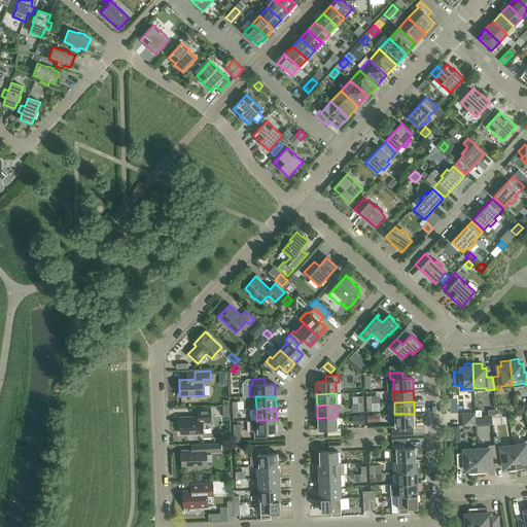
[(198,417),(180,417),(181,433),(203,433),(203,423),(211,422),(211,409),(198,409),(198,417)]
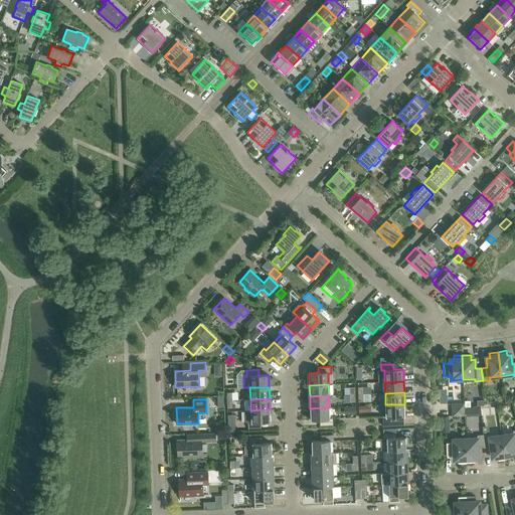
[(383,416),(383,422),(395,422),(395,416),(405,416),(404,404),(385,404),(386,416),(383,416)]
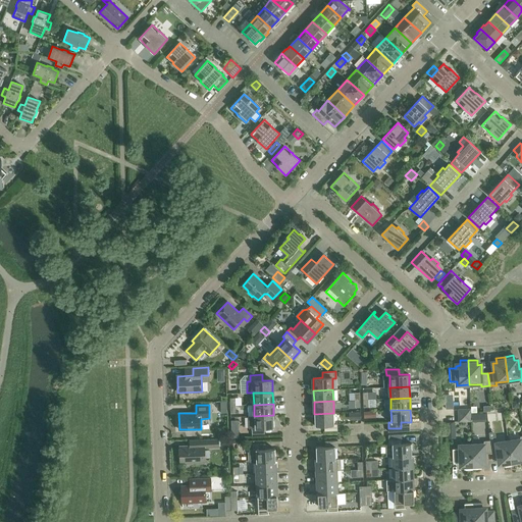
[(333,413),(314,414),(315,426),(324,425),(325,431),(337,430),(337,424),(334,424),(333,413)]
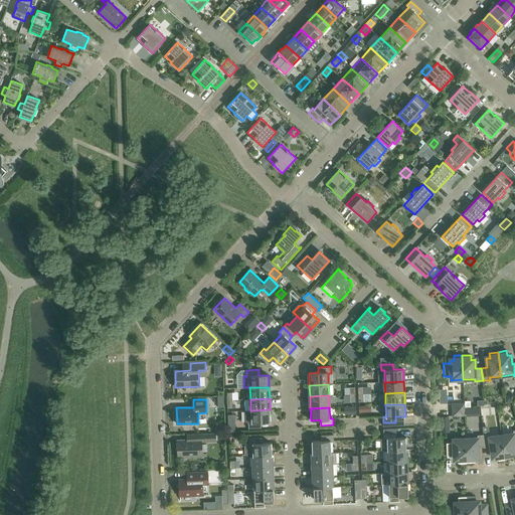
[(270,409),(250,410),(245,410),(245,422),(248,422),(248,428),(262,427),(261,422),(271,421),(270,409)]
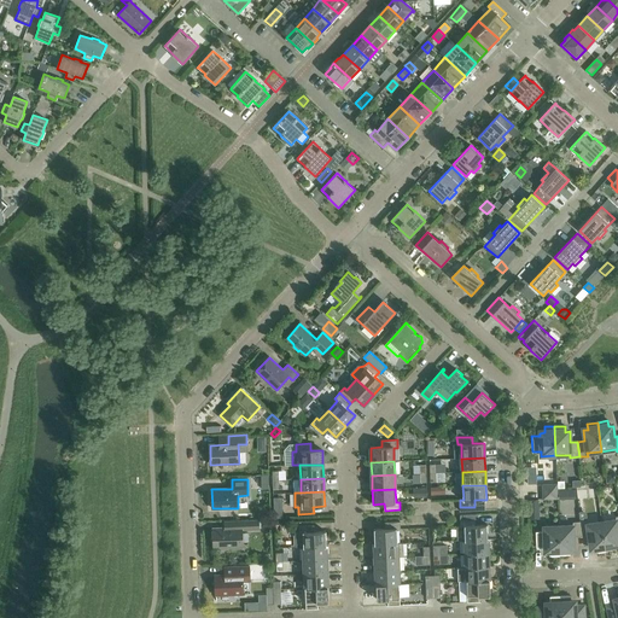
[(538,500),(529,500),(529,509),(538,509),(538,500)]
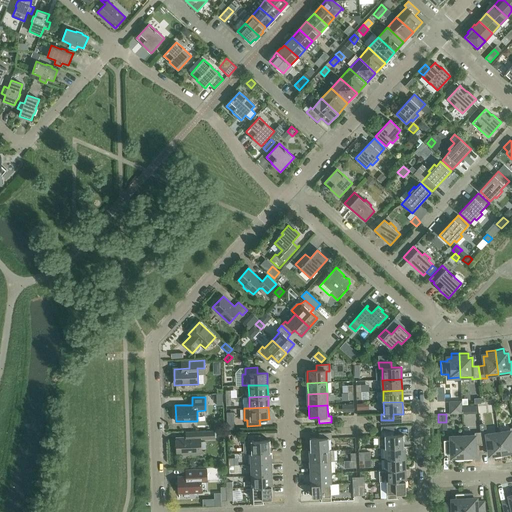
[(381,430),(382,436),(385,436),(385,448),(404,447),(403,435),(394,435),(394,430),(394,426),(381,427),(381,430)]
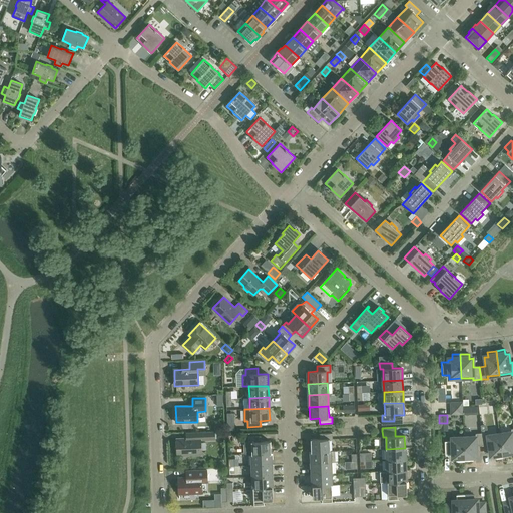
[(511,432),(500,433),(503,457),(512,456),(511,451),(512,450),(512,428),(511,429),(511,432)]
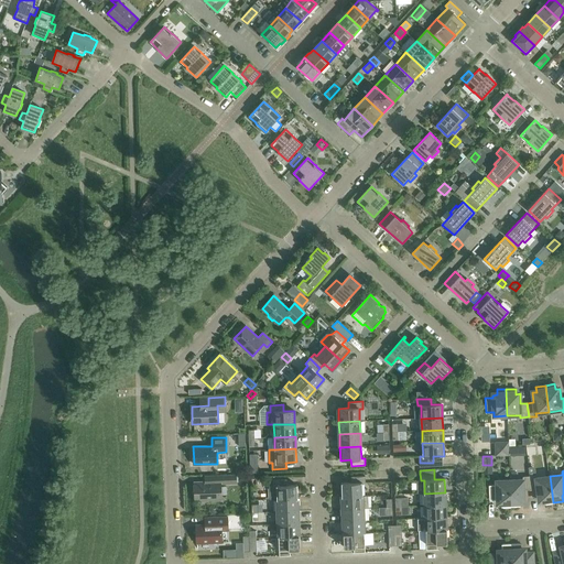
[(218,481),(205,483),(195,483),(195,500),(221,499),(220,485),(237,484),(236,475),(217,475),(218,481)]
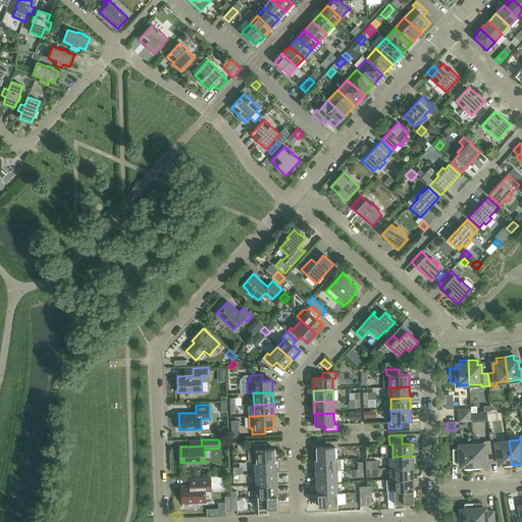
[(316,448),(316,460),(335,459),(335,448),(338,447),(337,440),(325,441),(325,447),(316,448)]
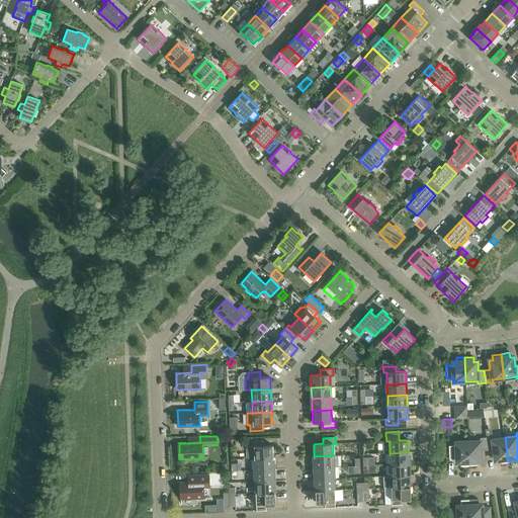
[(481,440),(468,441),(469,465),(478,465),(478,460),(482,459),(482,450),(488,450),(486,437),(481,438),(481,440)]
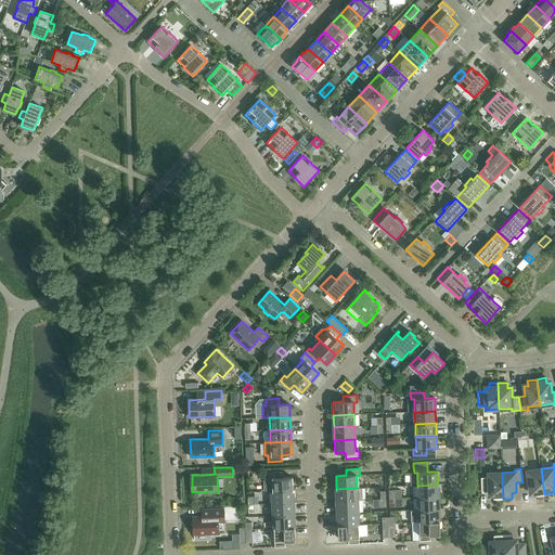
[(527,468),(520,468),(523,482),(529,481),(530,491),(534,491),(536,497),(544,494),(541,468),(528,470),(527,468)]
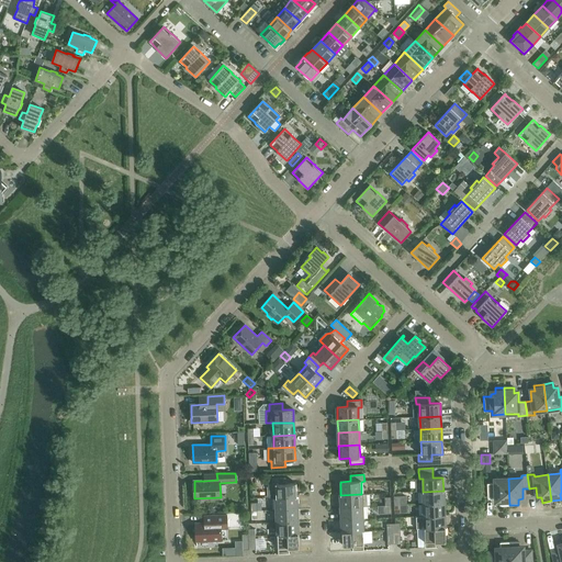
[(269,497),(276,497),(296,496),(296,483),(285,484),(285,478),(272,479),(272,485),(269,485),(269,497)]
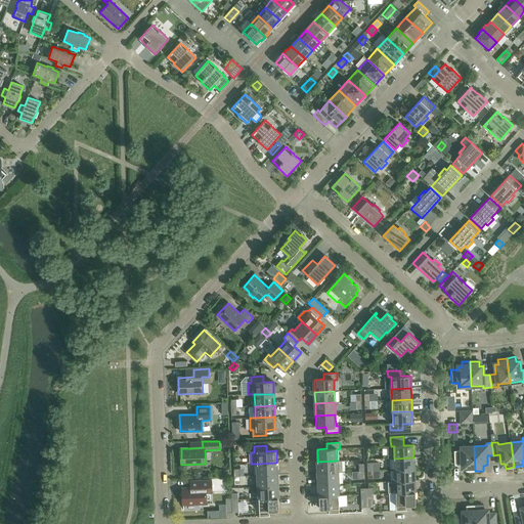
[(475,471),(474,446),(461,446),(461,450),(454,451),(454,465),(462,465),(462,466),(466,466),(466,471),(475,471)]
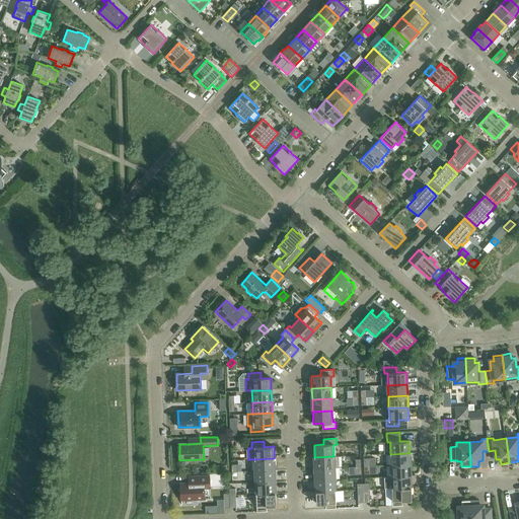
[(410,453),(390,454),(390,465),(410,464),(410,453)]
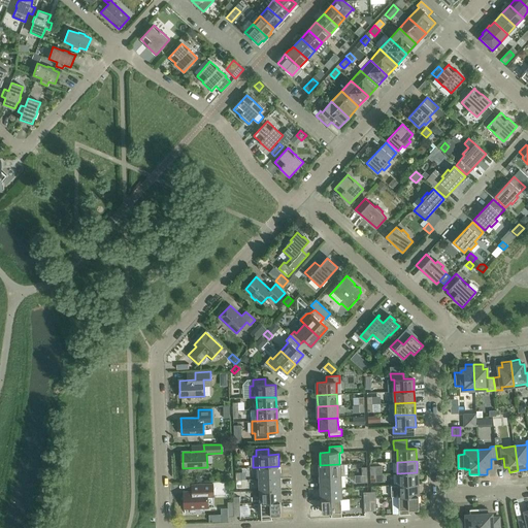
[(339,464),(320,465),(321,476),(340,475),(344,475),(344,464),(339,464)]
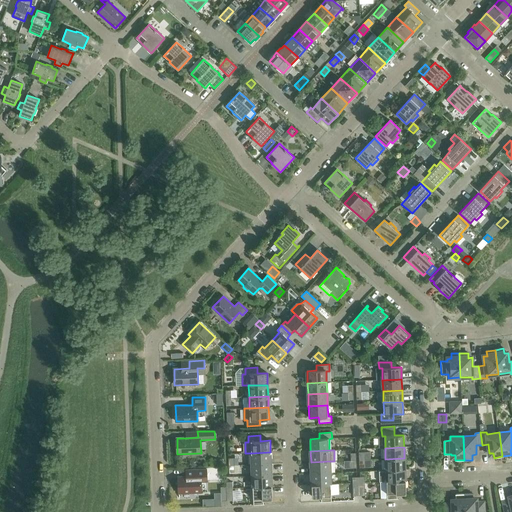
[(270,452),(251,453),(252,465),(271,464),(270,452)]
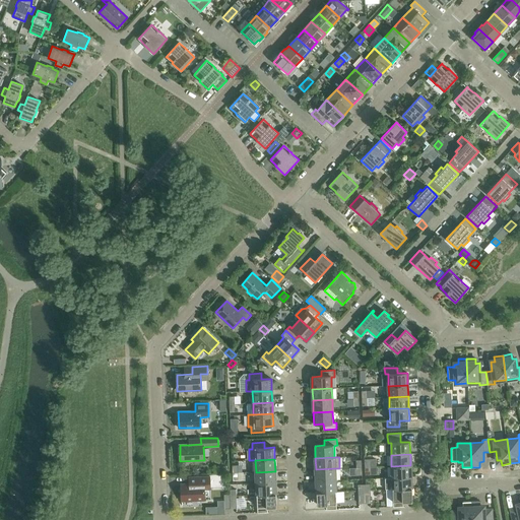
[(410,465),(391,466),(392,477),(411,476),(410,465)]
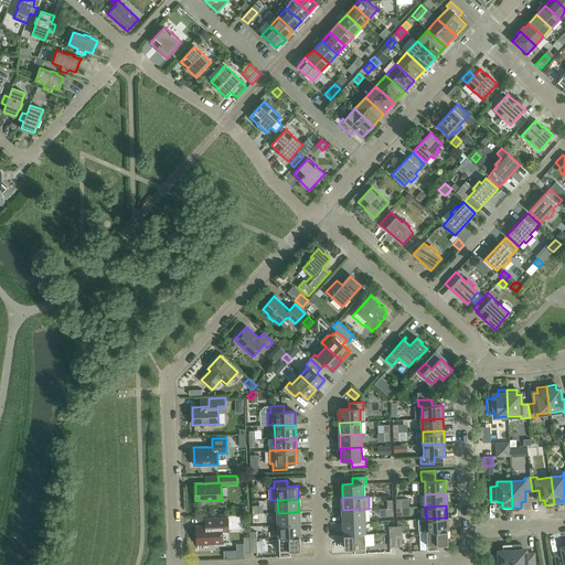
[(364,509),(343,510),(343,522),(364,522),(364,509)]
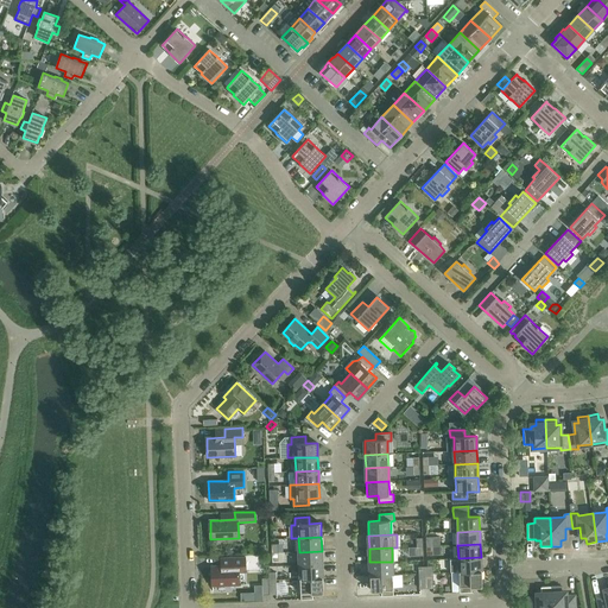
[(322,551),(299,552),(299,565),(322,564),(322,551)]
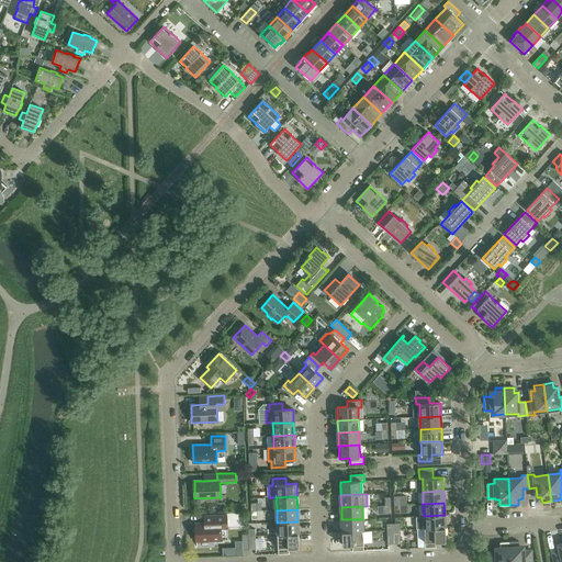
[(195,524),(197,541),(221,540),(221,529),(227,529),(226,515),(204,516),(205,524),(195,524)]
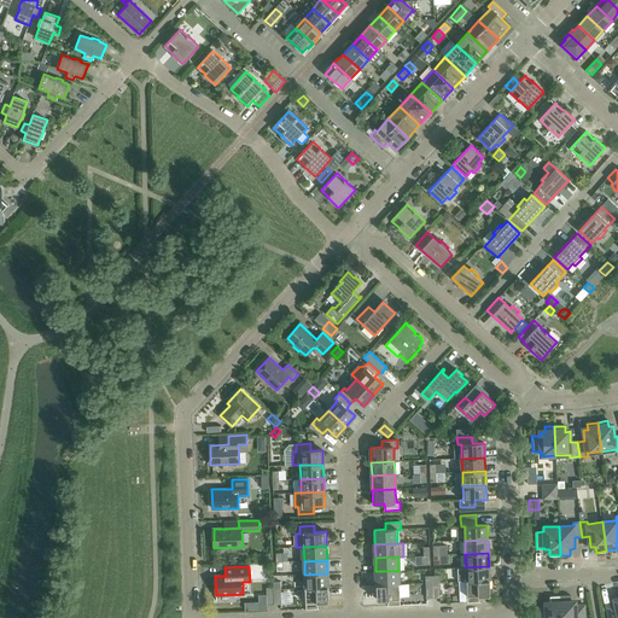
[(489,566),(466,567),(466,582),(489,581),(489,566)]
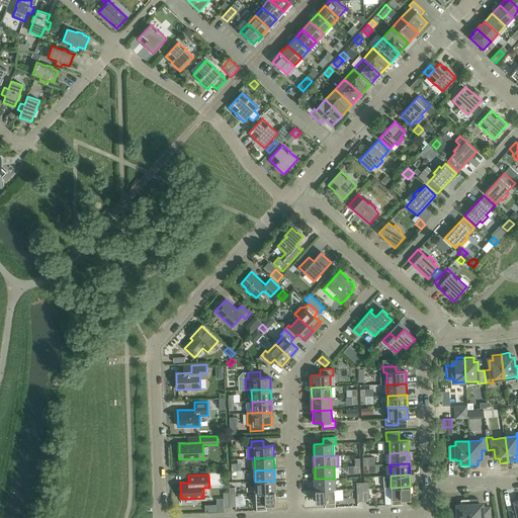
[(334,479),(315,479),(316,491),(335,490),(334,479)]
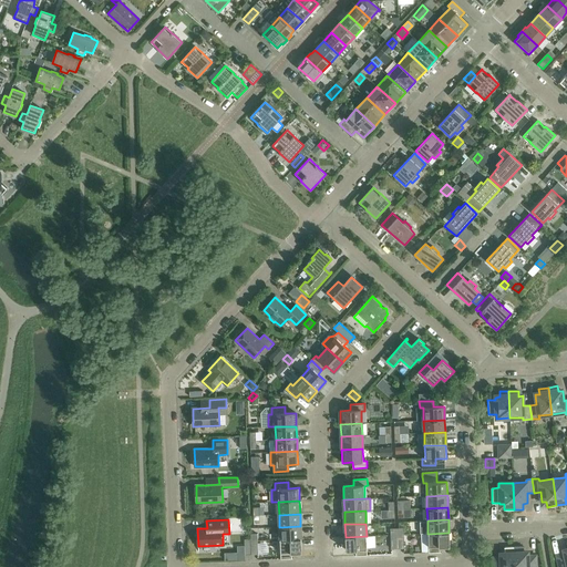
[(300,526),(279,527),(280,539),(301,539),(300,526)]
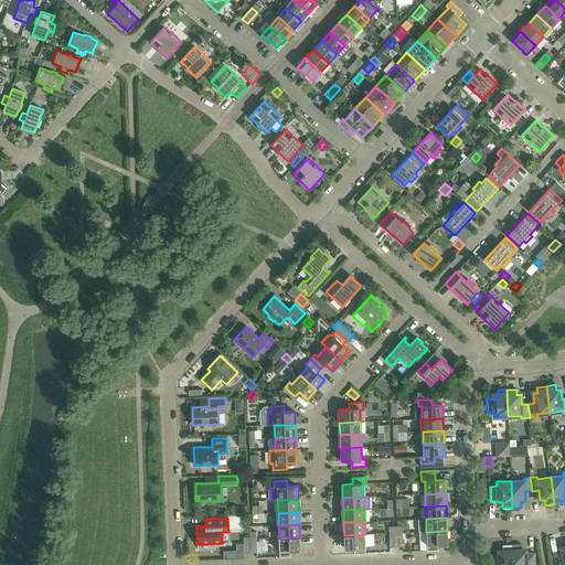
[(447,531),(426,532),(427,551),(438,551),(438,544),(448,544),(447,531)]
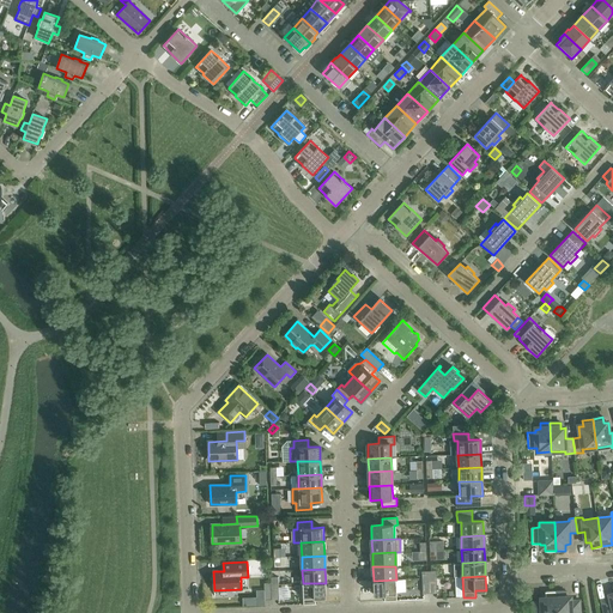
[(396,580),(374,581),(374,595),(384,594),(384,601),(396,600),(396,580)]
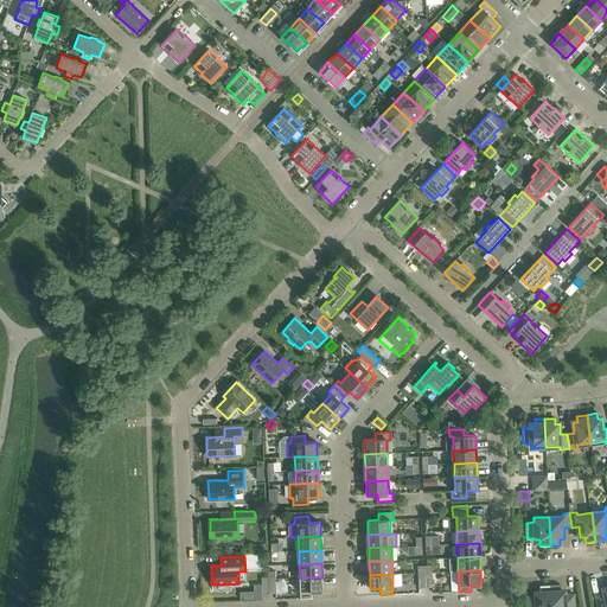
[(323,577),(300,577),(300,599),(313,598),(312,592),(323,590),(323,577)]
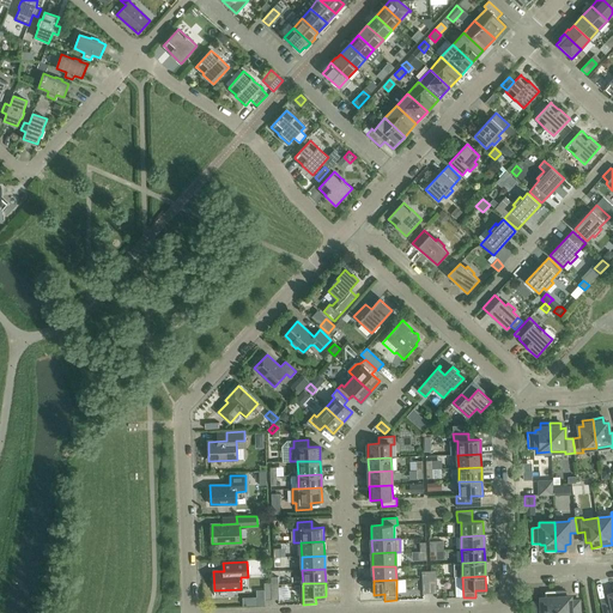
[(612,612),(612,587),(612,588),(612,589),(612,595),(610,596),(611,599),(602,601),(605,612),(612,612)]
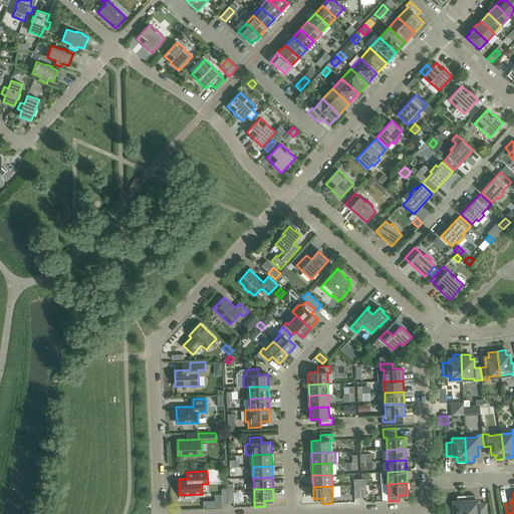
[(475,495),(466,496),(466,513),(486,513),(486,504),(479,504),(479,502),(475,502),(475,495)]
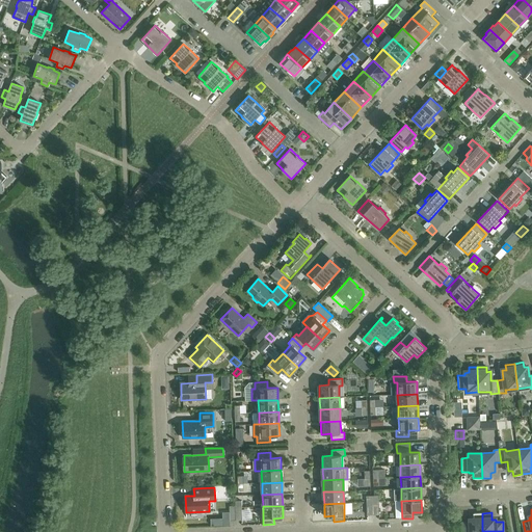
[(470,523),(462,524),(462,531),(482,531),(482,513),(473,513),(474,521),(470,521),(470,523)]
